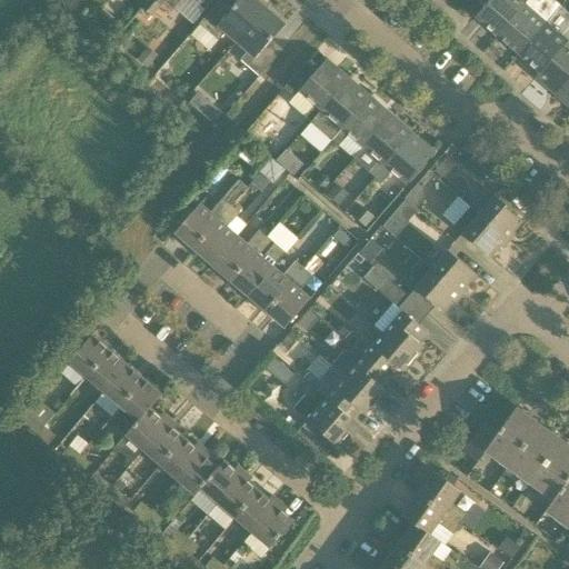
[(148,0),(142,8),(152,17),(167,0),(148,0)]
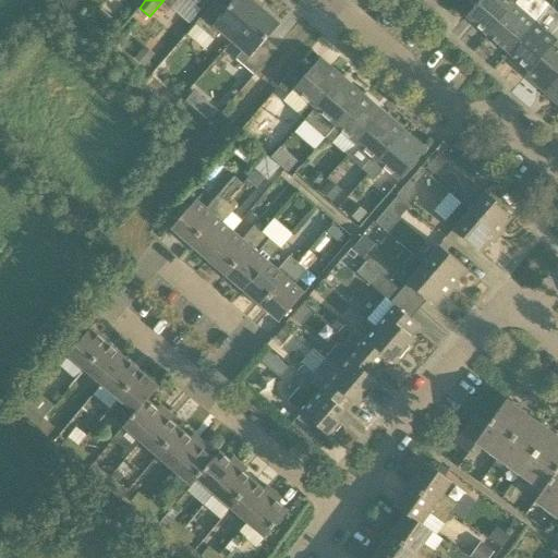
[(196,24),(215,40),(221,33),(232,43),(262,8),(253,0),(235,0),(233,3),(229,8),(228,9),(217,0),(216,0),(203,16),(196,24)]
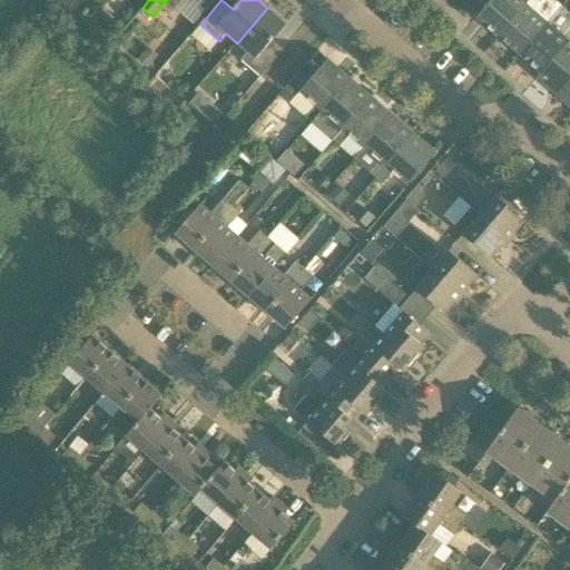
[(499,37),(530,0),(492,0),(485,8),(478,18),(499,37)]
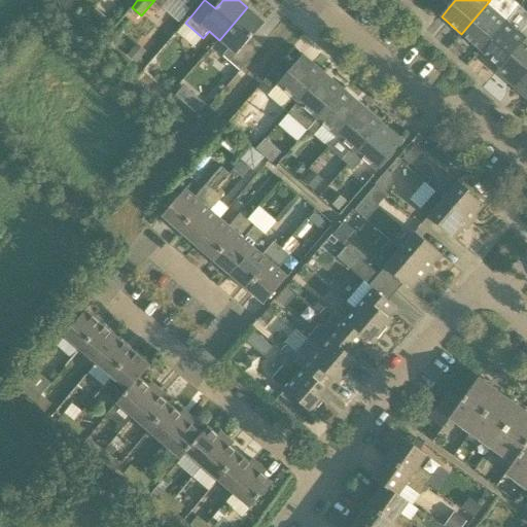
[(490,0),(461,34),(481,51),(506,21),(493,9),(500,0),(490,0)]
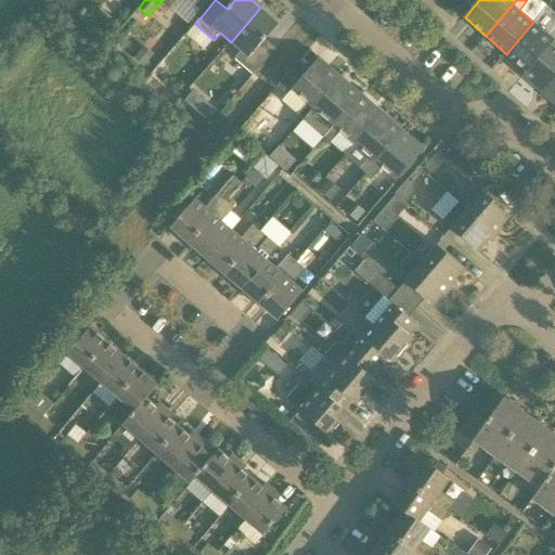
[(260,8),(231,42),(242,51),(235,59),(254,75),(274,51),(263,41),(265,39),(278,25),(271,20),(273,18),(260,8)]
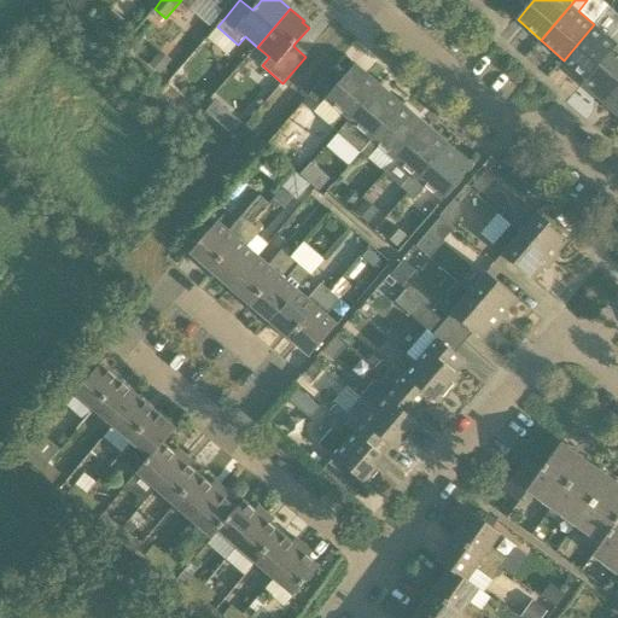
[(112,10),(101,23),(114,34),(124,21),(112,10)]
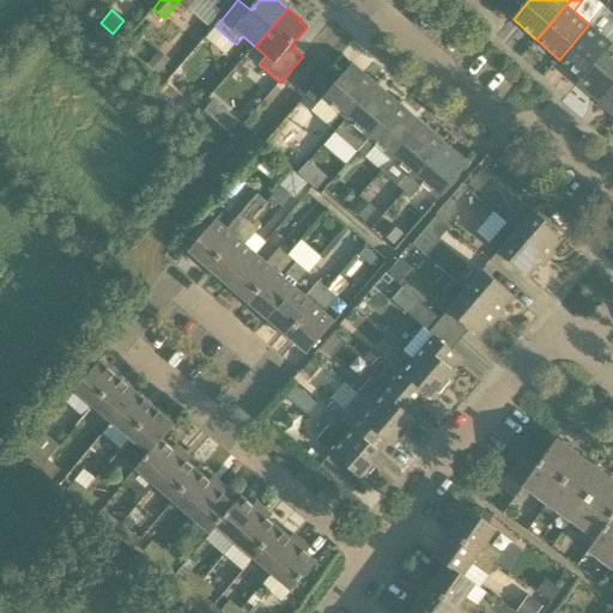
[(559,60),(582,79),(612,43),(612,17),(604,10),(589,25),(589,24),(559,60)]
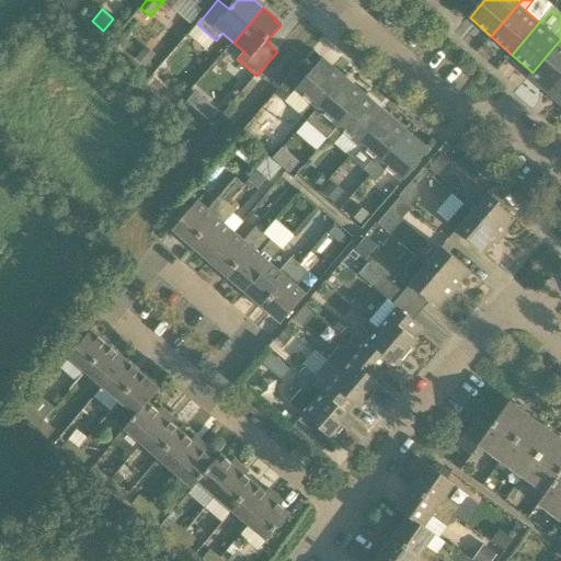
[(560,82),(560,39),(533,72),(528,77),(549,95),(560,82)]
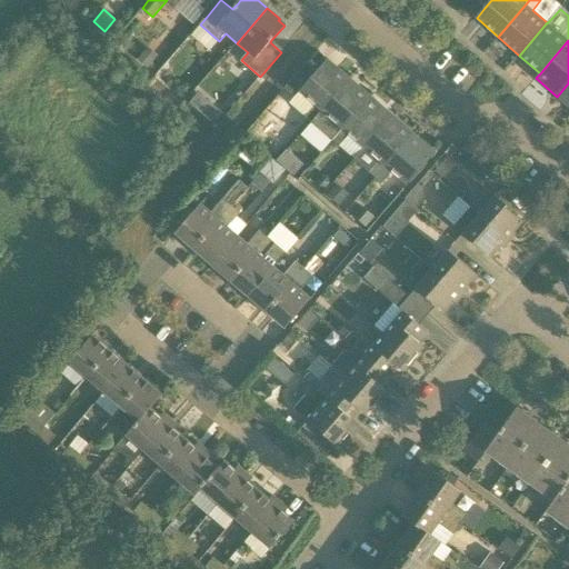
[(147,48),(137,60),(147,69),(158,56),(147,48)]
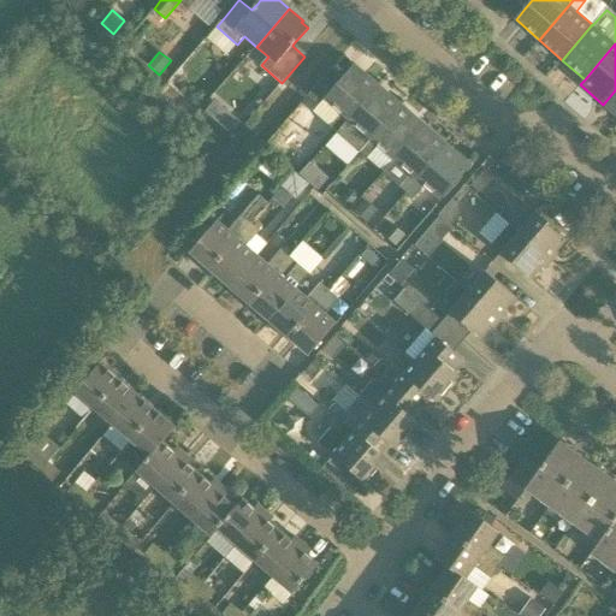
[(342,80),(331,70),(308,96),(319,106),(313,112),(337,132),(378,84),(354,64),(342,80)]
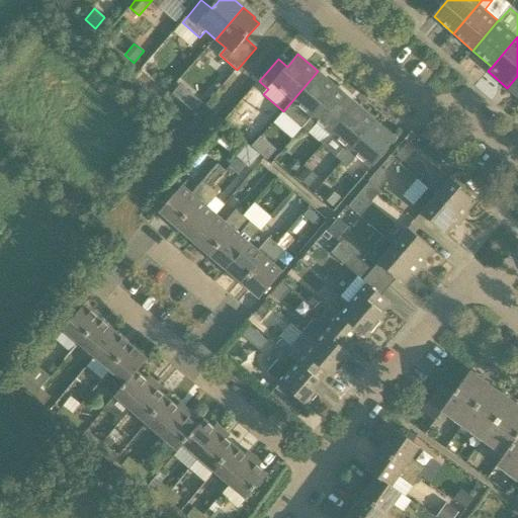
[(318,71),(283,111),(303,128),(337,88),(318,71)]
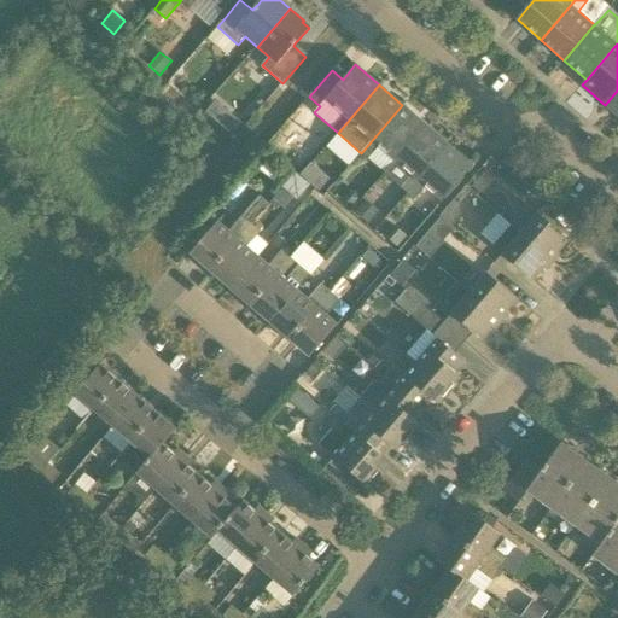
[(617,91),(605,105),(617,116),(617,91)]
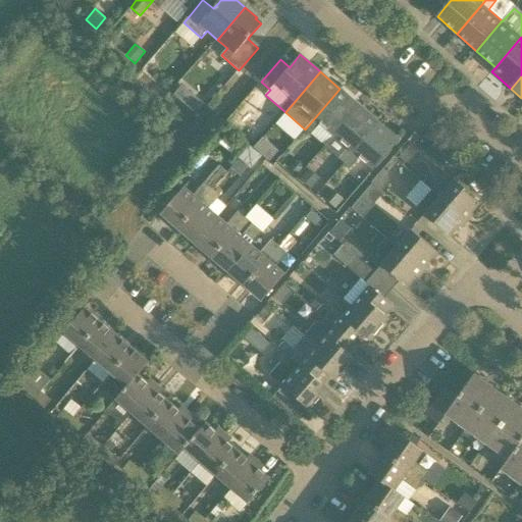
[(183,86),(173,95),(183,103),(192,94),(183,86)]
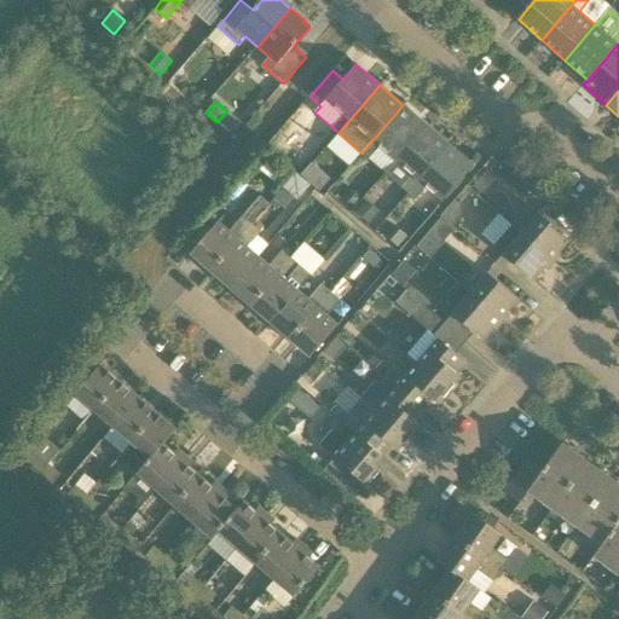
[(403,105),(362,154),(368,160),(380,146),(395,160),(427,125),(403,105)]
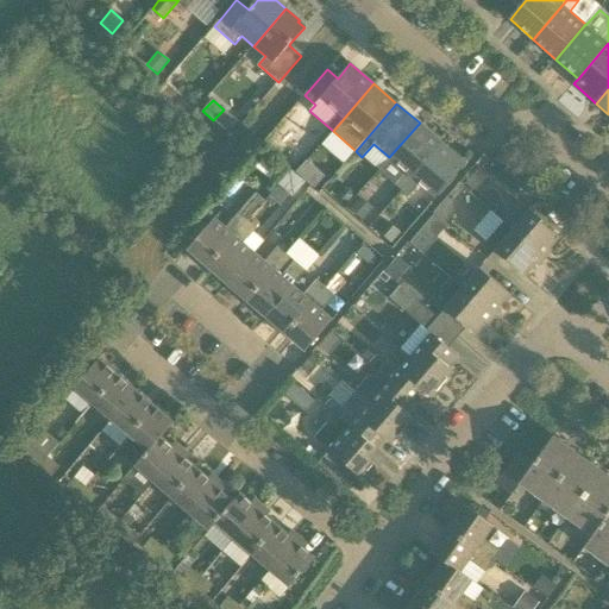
[(443,143),(420,123),(389,157),(406,171),(394,184),(401,190),(443,143)]
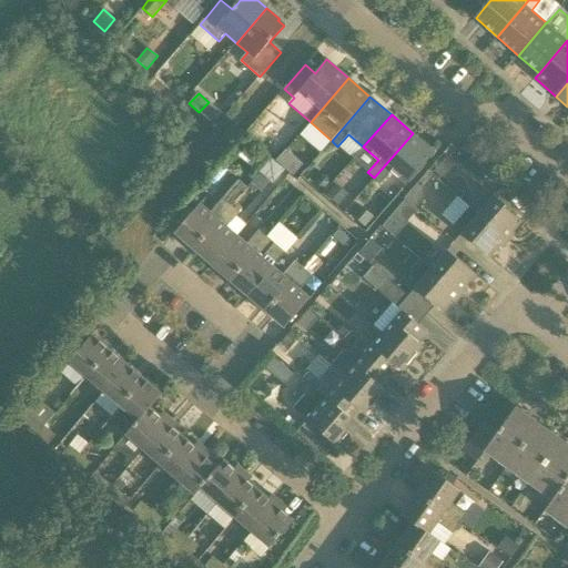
[(435,152),(413,133),(374,178),(381,183),(391,171),(406,184),(435,152)]
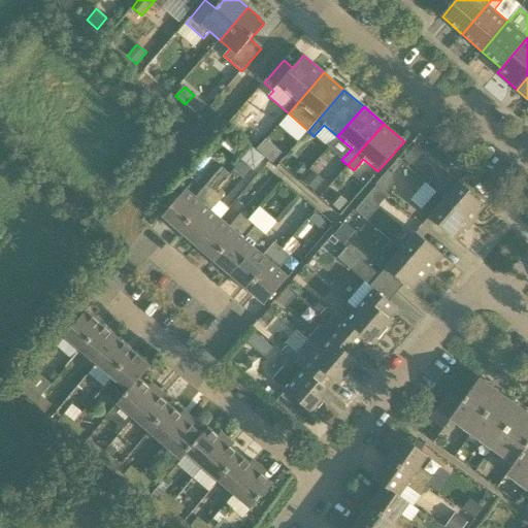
[(258,149),(273,161),(284,147),(270,136),(265,142),(264,141),(258,149)]
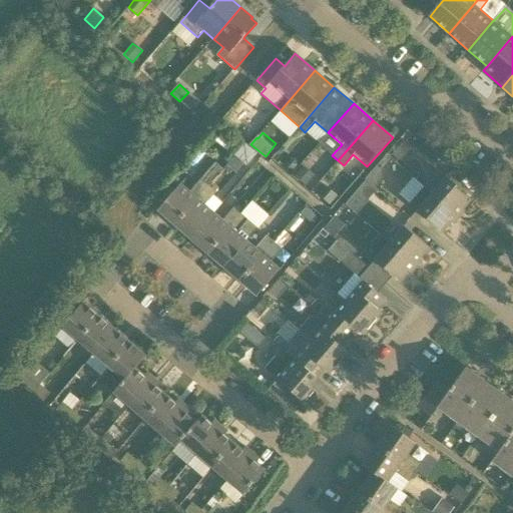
[(404,141),(392,155),(399,162),(411,148),(404,141)]
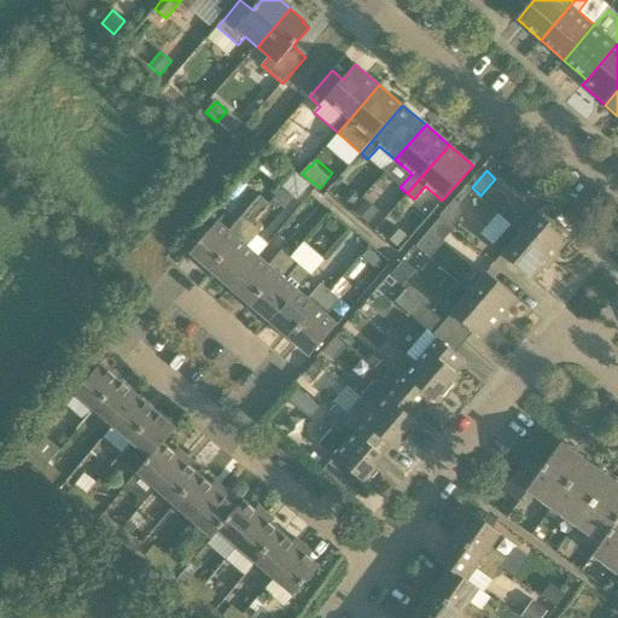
[(296,173),(283,188),(295,199),(297,202),(310,186),(296,173)]
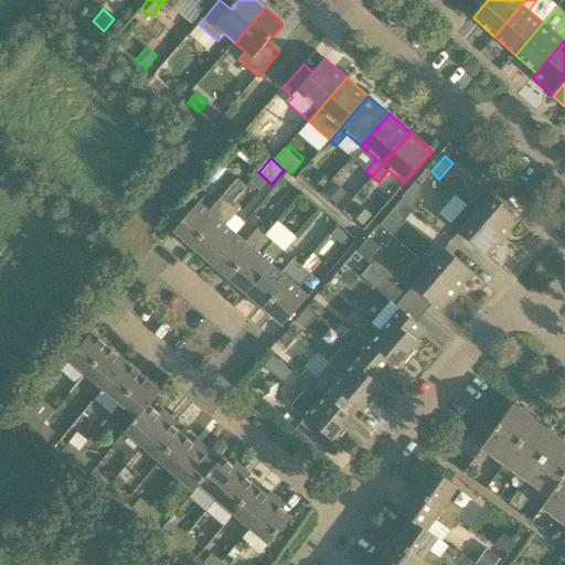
[(322,170),(312,180),(322,189),(331,178),(322,170)]
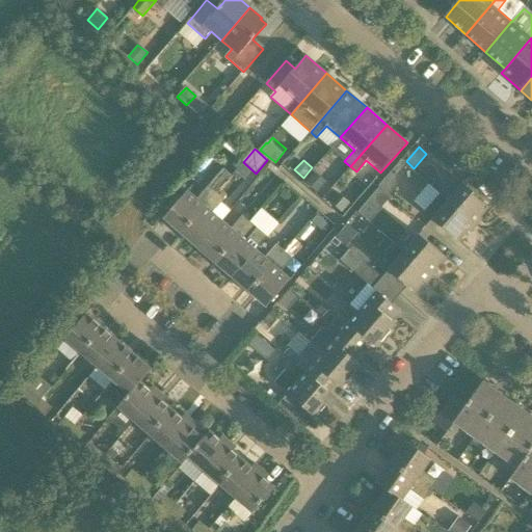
[(182,234),(216,192),(232,176),(223,167),(196,198),(187,190),(164,218),(182,234)]
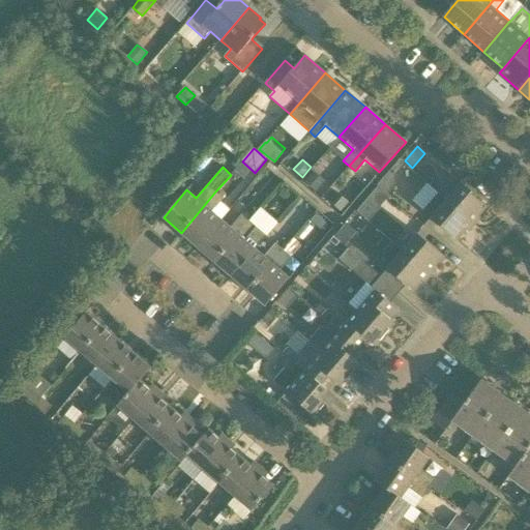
[(390,171),(377,184),(387,194),(396,184),(395,175),(390,171)]
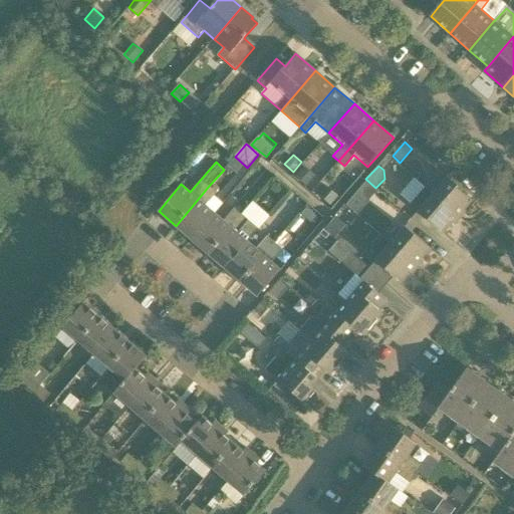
[(295,177),(306,186),(315,176),(305,167),(295,177)]
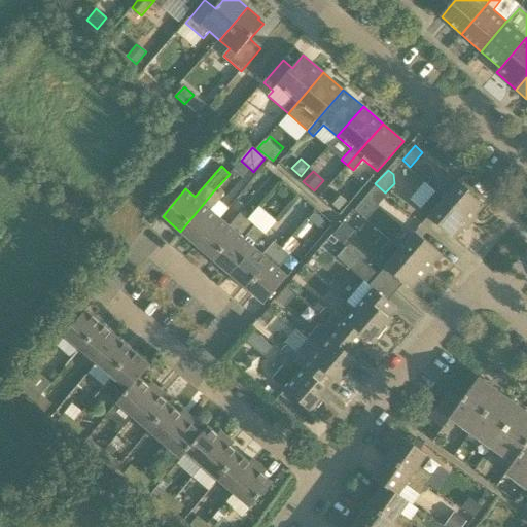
[(485,205),(459,182),(444,199),(472,223),(479,216),(477,214),(485,205)]
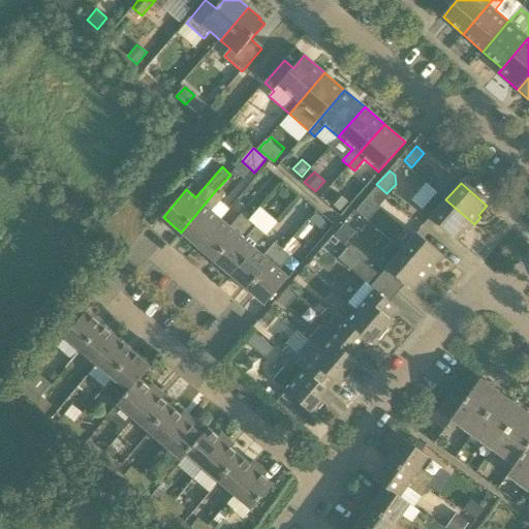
[(197,247),(220,219),(211,211),(223,198),(215,191),(181,232),(197,247)]
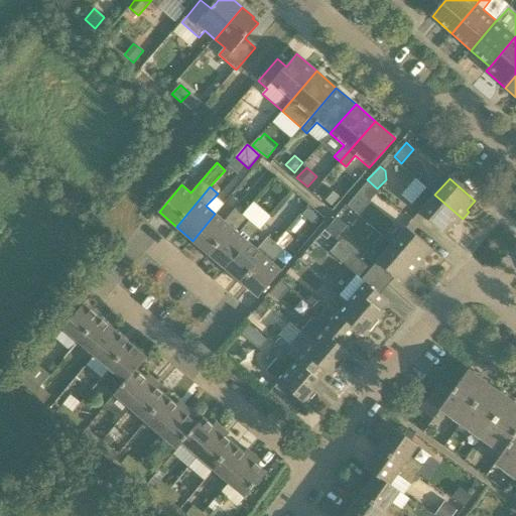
[(319,196),(332,206),(340,198),(328,186),(319,196)]
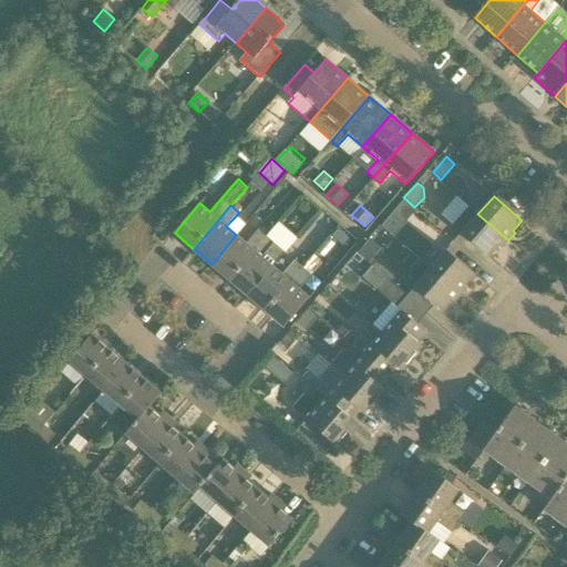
[(508,240),(477,214),(468,207),(453,226),(490,257),(501,245),(503,247),(508,240)]
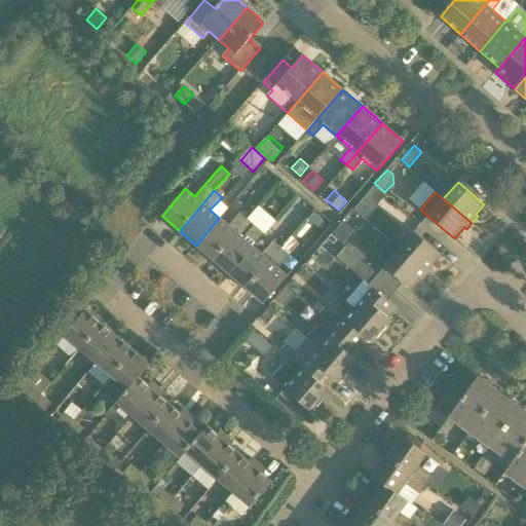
[(364,198),(354,210),(367,220),(375,209),(364,198)]
